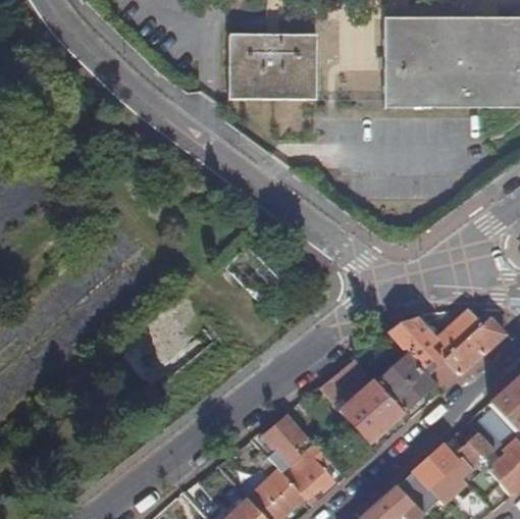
[(519,16),(386,17),(387,105),(519,104),(519,16)]
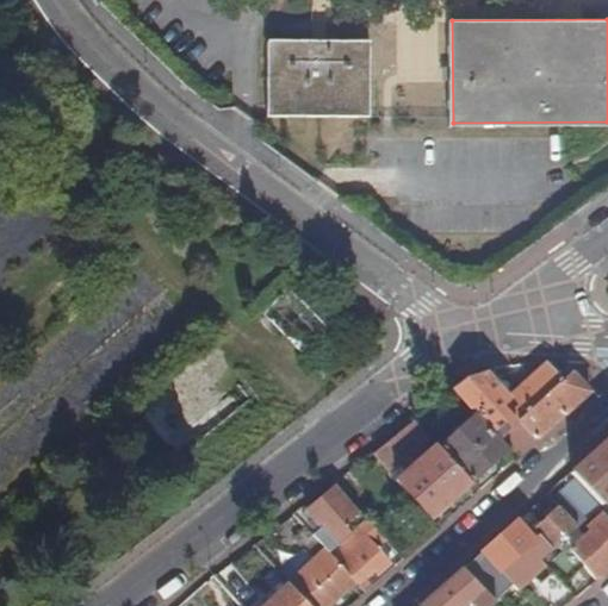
[(270,113),(371,113),(368,37),(268,38),(270,113)]
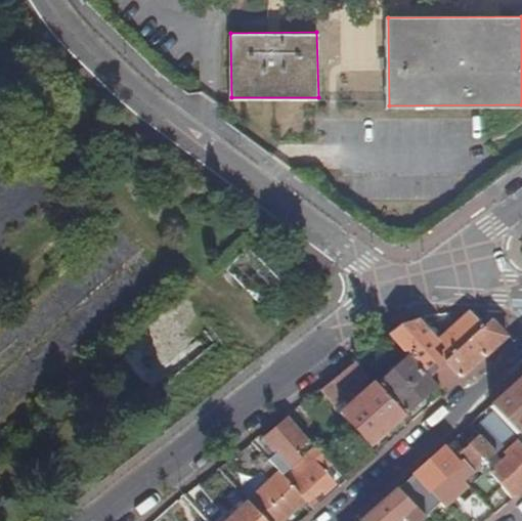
[(0,109),(9,100),(0,89),(0,109)]
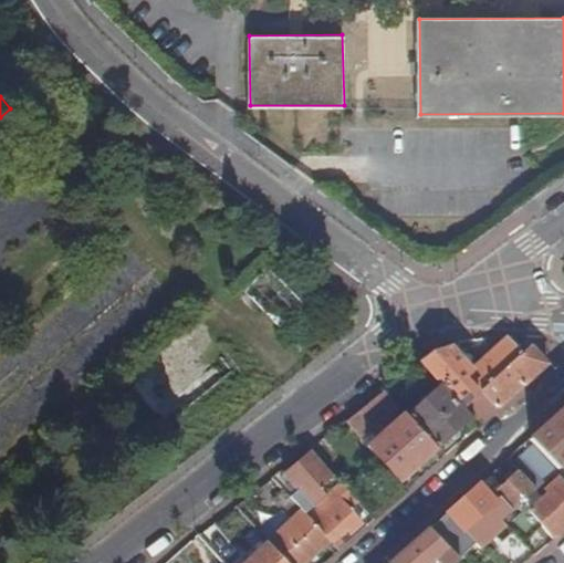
[(246,288),(281,326),(306,304),(271,264),(246,288)]
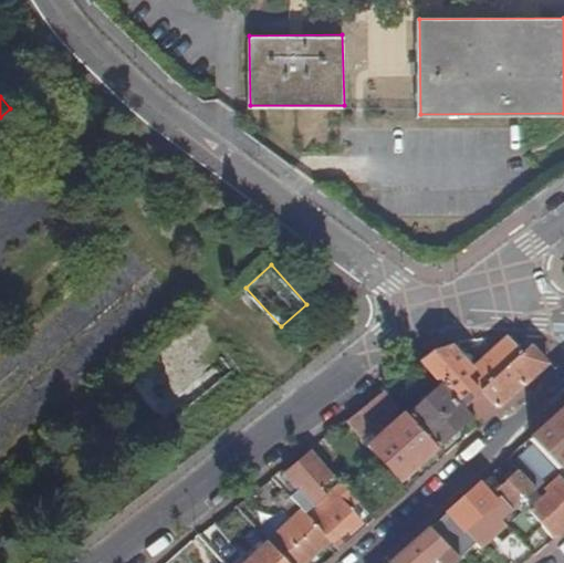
[(432,351),(421,360),(441,382),(462,405),(481,388),(523,351),(509,336),(473,367),(453,346),(432,351)]
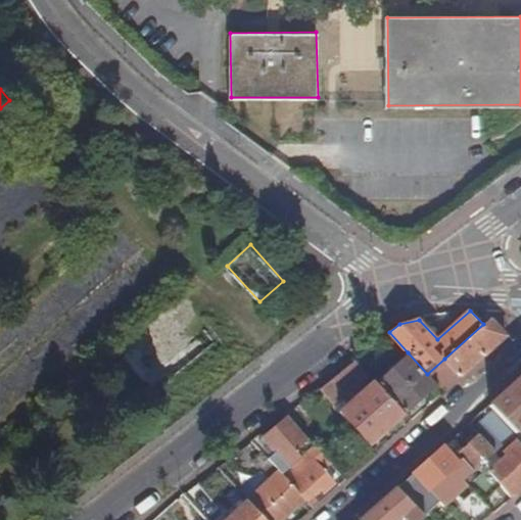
[(507,334),(490,320),(487,320),(483,324),(444,359),(461,375),(507,334)]
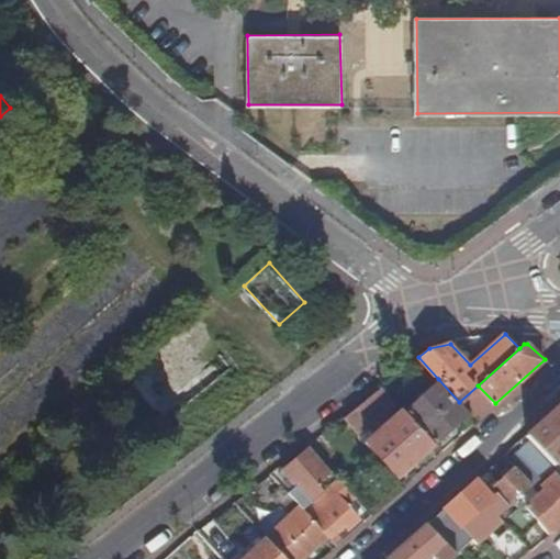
[(414,402),(404,411),(434,442),(468,411),(459,402),(438,379),(414,402)]
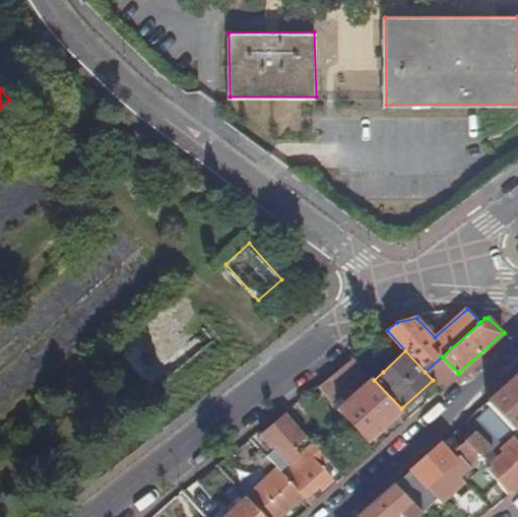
[(359,363),(364,358),(359,352),(352,358),(359,363)]
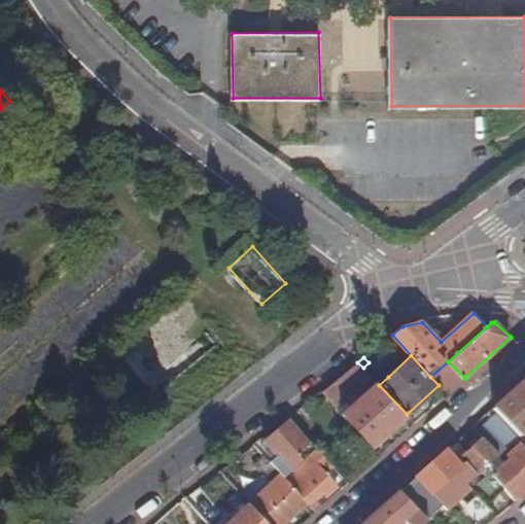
[(369,362),(363,368),(371,376),(377,383),(379,385),(388,377),(372,359),(369,362)]
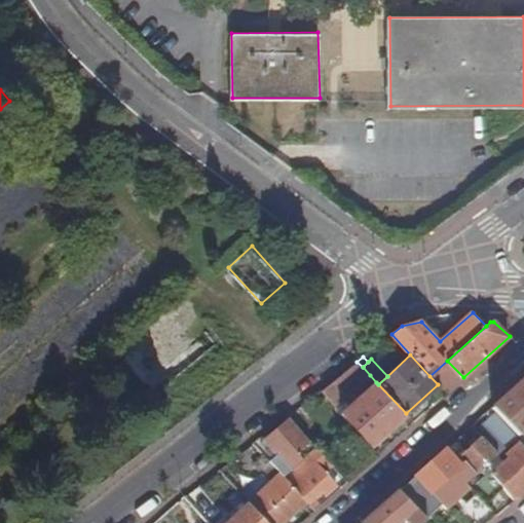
[(463,377),(447,361),(429,376),(438,384),(446,393),(463,377)]
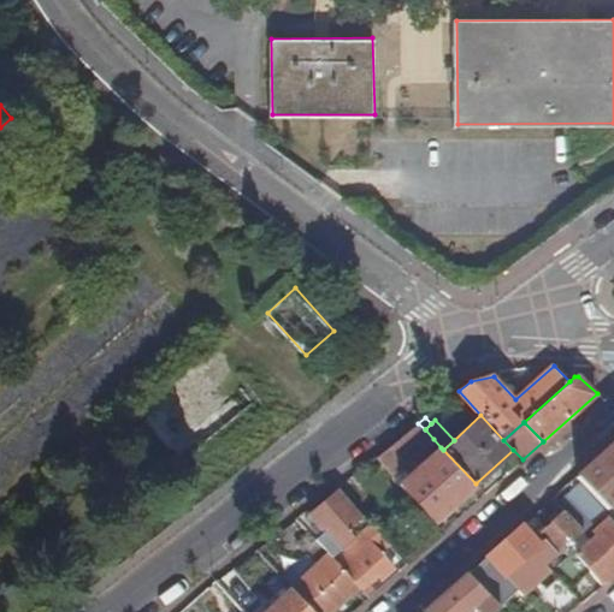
[(435,522),(476,483),(443,450),(441,447),(431,456),(424,447),(434,439),(425,429),(418,423),(379,457),(394,474),(399,483),(435,522)]
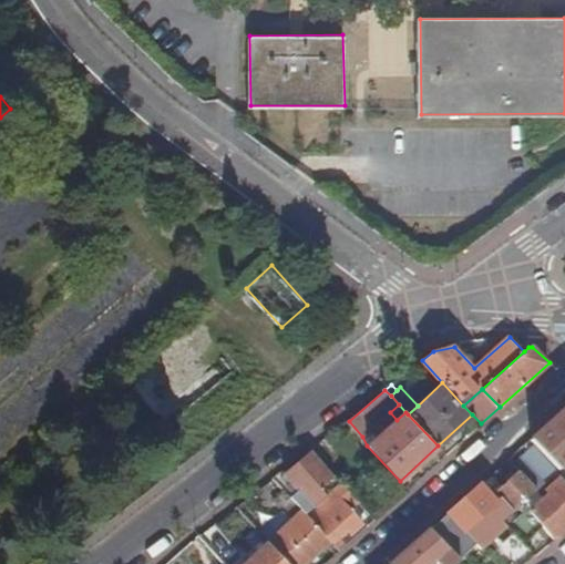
[(397,420),(406,412),(399,404),(390,412),(397,420)]
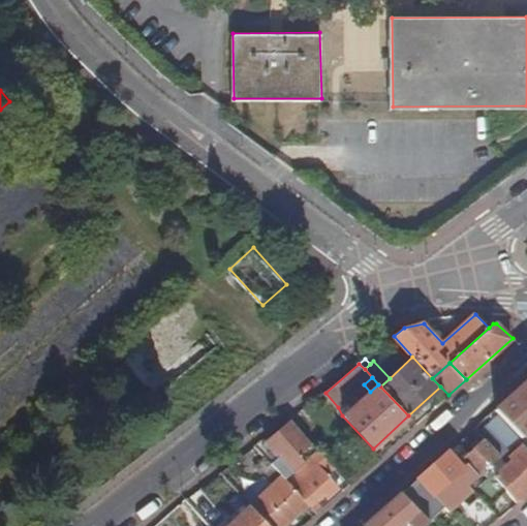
[(526,382),(498,408),(525,437),(526,435),(526,382)]
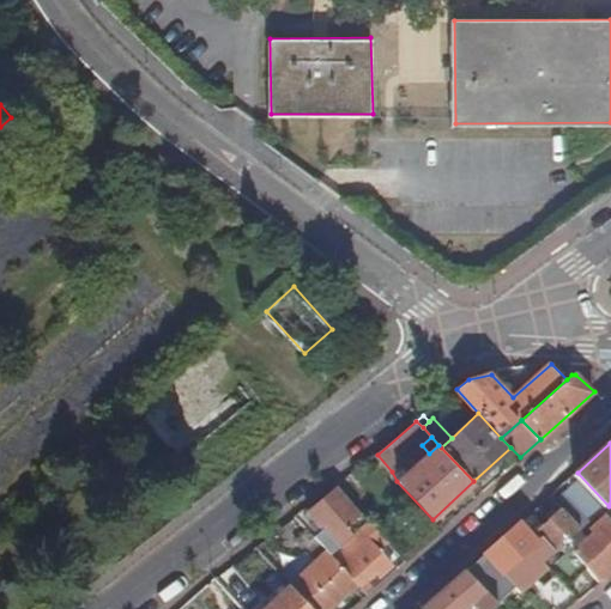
[(364,525),(368,523),(336,488),(309,512),(327,533),(319,540),(332,554),(364,525)]
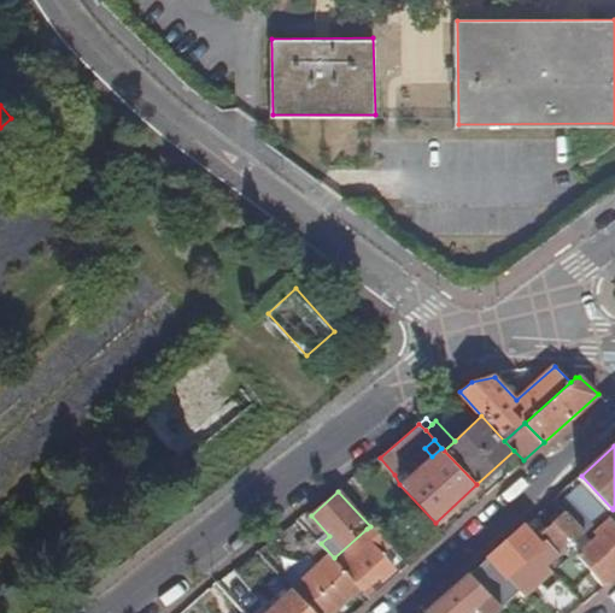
[(570,512),(544,535),(548,538),(562,554),(563,553),(589,531),(570,512)]
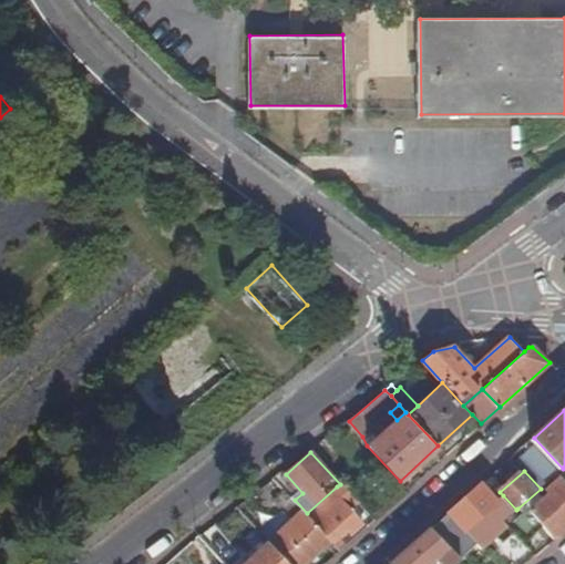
[(564,473),(547,488),(551,492),(532,510),(557,537),(564,530),(564,473)]
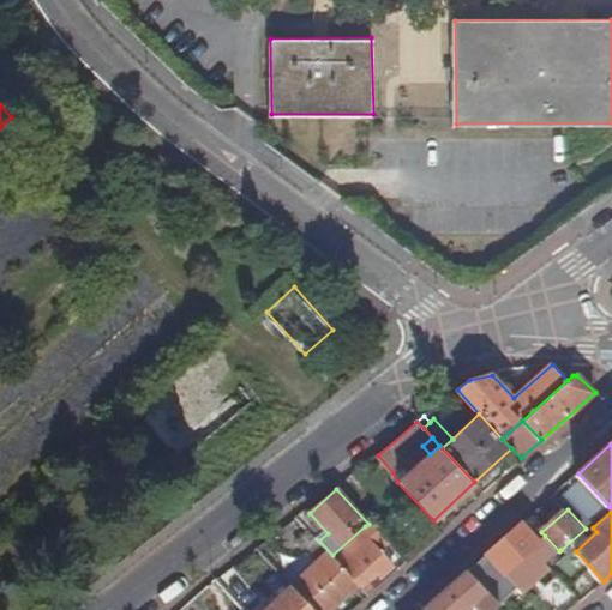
[(373,535),(379,530),(371,520),(369,524),(365,526),(373,535)]
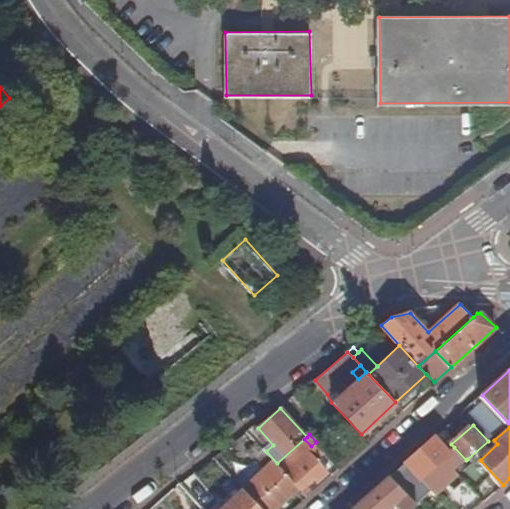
[(450,451),(437,436),(408,462),(422,478),(426,475),(433,484),(447,472),(449,475),(458,468),(466,460),(454,447),(450,451)]
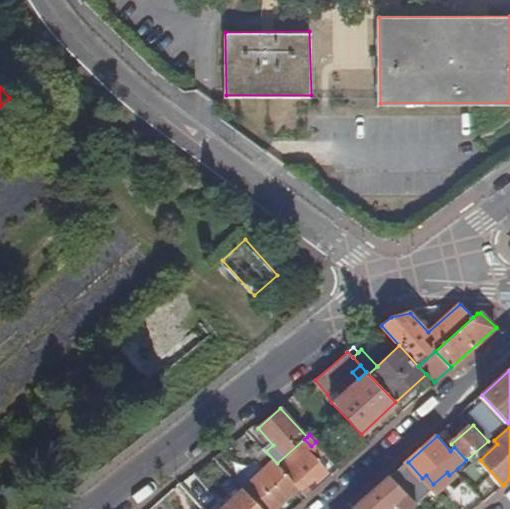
[(265,469),(244,488),(262,508),(273,508),(298,487),(279,465),(277,463),(266,451),(258,442),(248,450),(258,461),(265,469)]
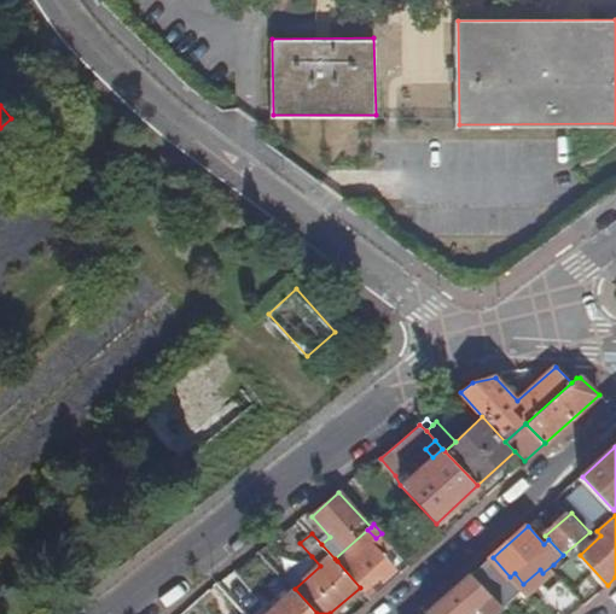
[(379,574),(391,563),(368,539),(356,553),(353,549),(337,561),(360,588),(362,589),(379,574)]
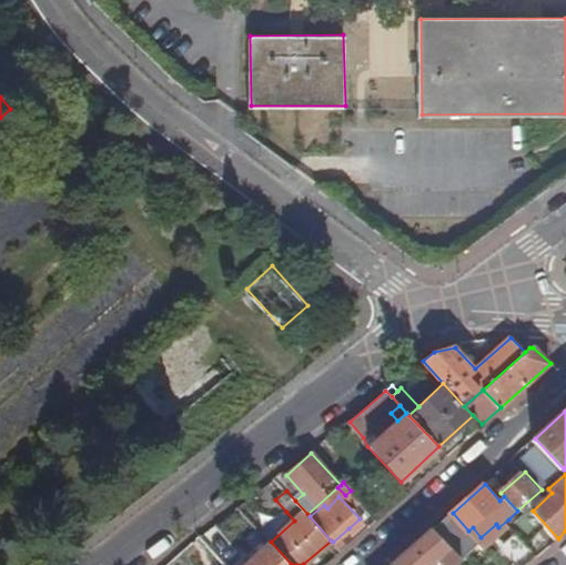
[(537,531),(518,510),(517,511),(508,520),(526,541),(537,531)]
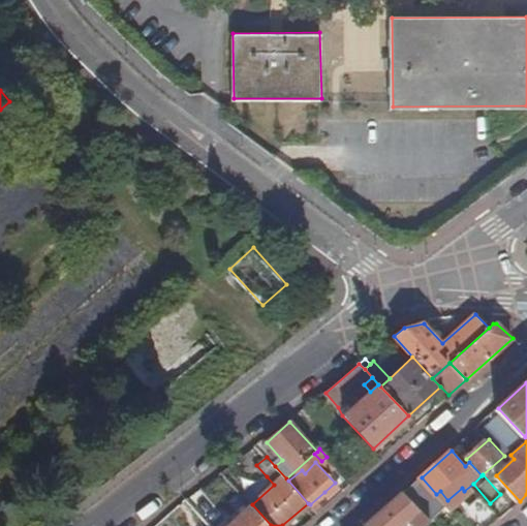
[(274,485),(267,476),(244,496),(248,501),(252,504),(274,485)]
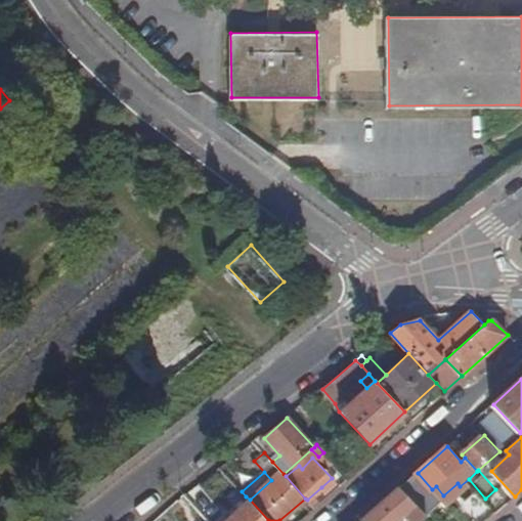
[(336,481),(332,478),(321,487),(324,491),(336,481)]
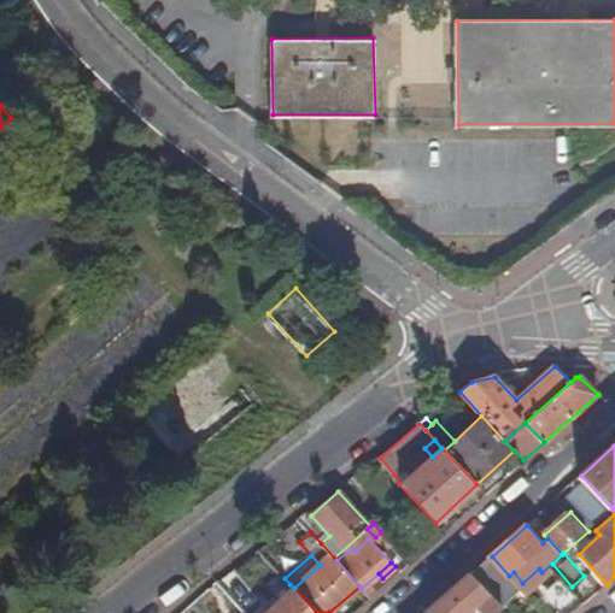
[(469,612),(476,607),(481,612),(497,612),(504,608),(472,575),(427,612),(469,612)]
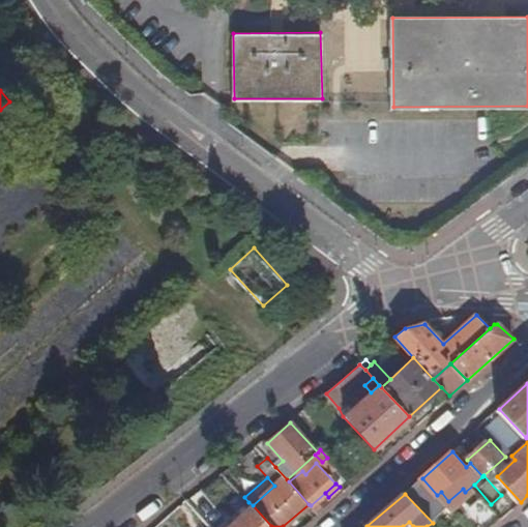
[(477,526),(491,526),(502,517),(500,516),(481,496),(464,513),(477,526)]
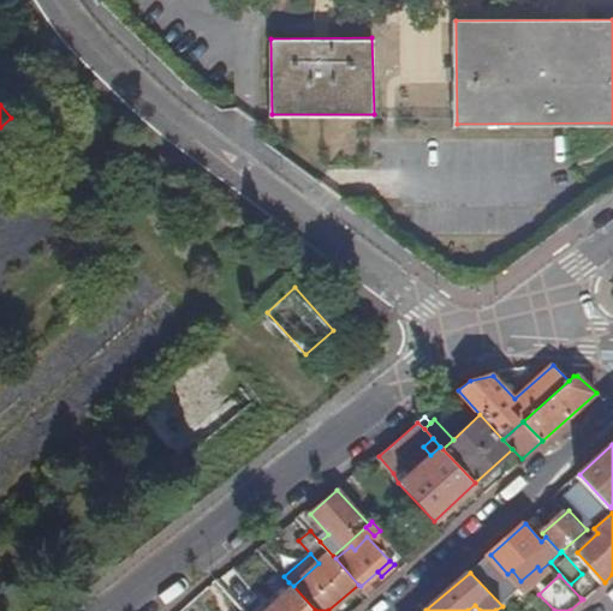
[(315,610),(293,586),(289,582),(285,585),(289,589),(265,610),(315,610)]
